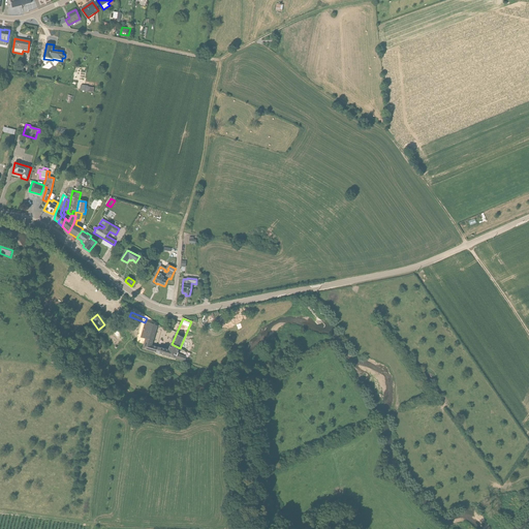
[(145,339),(153,341),(157,327),(145,321),(141,338),(145,339)]
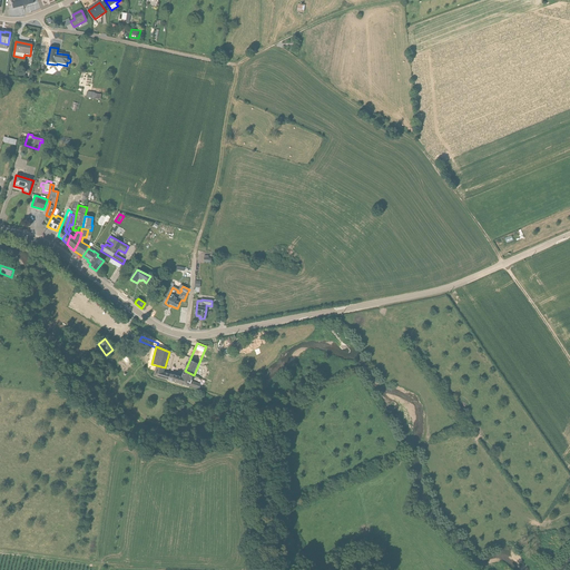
[(165,367),(156,365),(153,376),(198,390),(199,383),(190,381),(194,375),(185,371),(182,377),(164,373),(165,367)]
